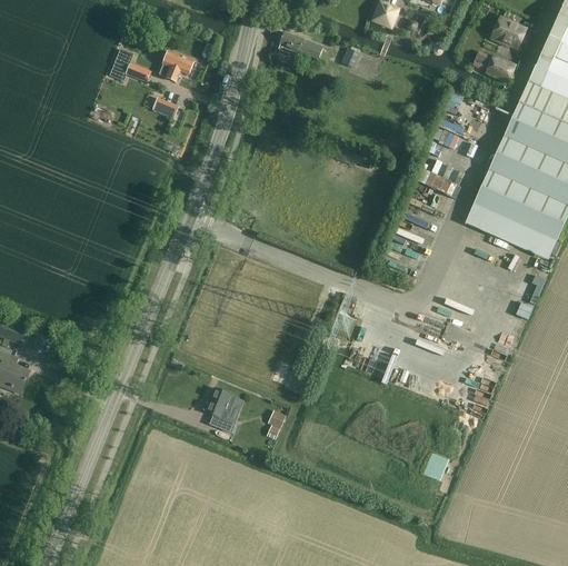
[(379,1),(371,19),(389,26),(397,8),(382,2),(382,0),(378,0),(379,1)]
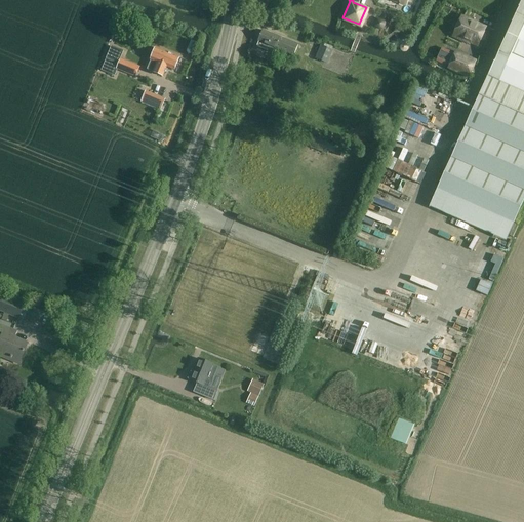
[(521,0),(429,205),(505,239),(523,196),(523,0),(521,0)]
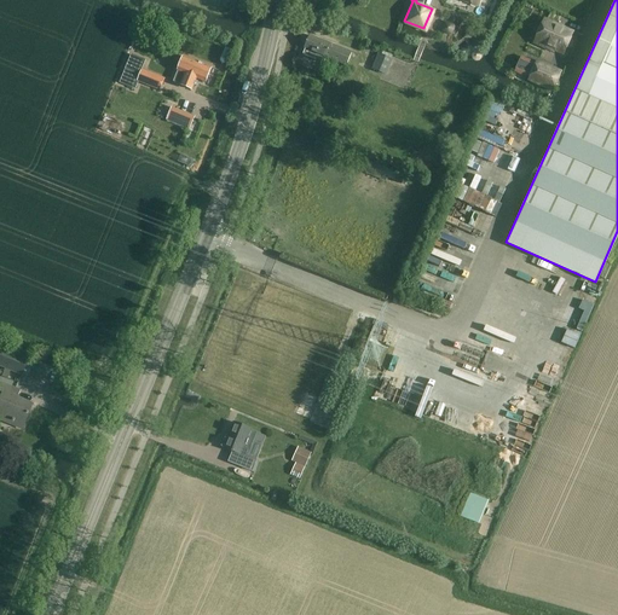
[(561,53),(573,28),(543,15),(531,41),(552,51),(553,50),(561,53)]
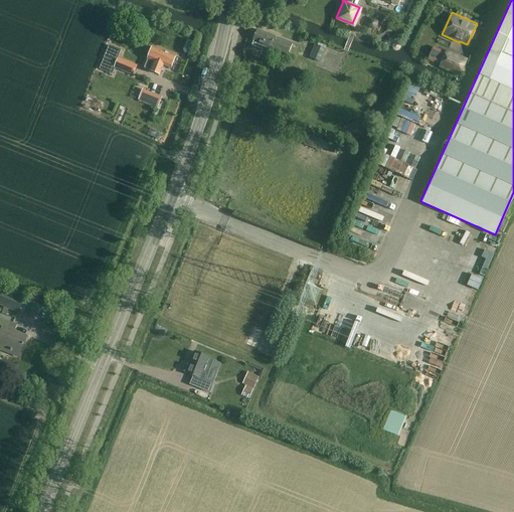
[(287,52),(292,41),(257,27),(251,38),(252,38),(249,43),(268,51),(271,46),(287,52)]
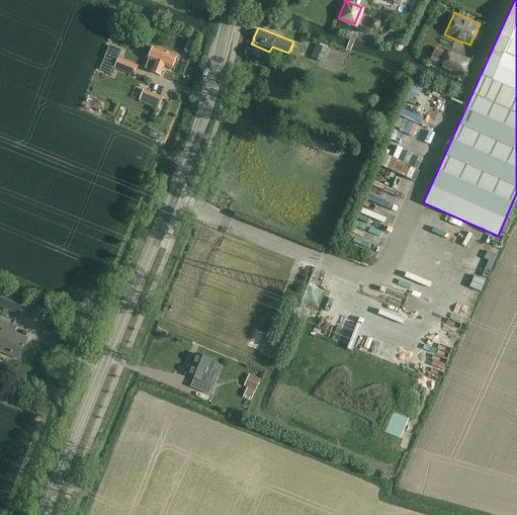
[(396,40),(393,44),(394,47),(396,49),(400,49),(402,46),(402,43),(399,40),(396,40)]
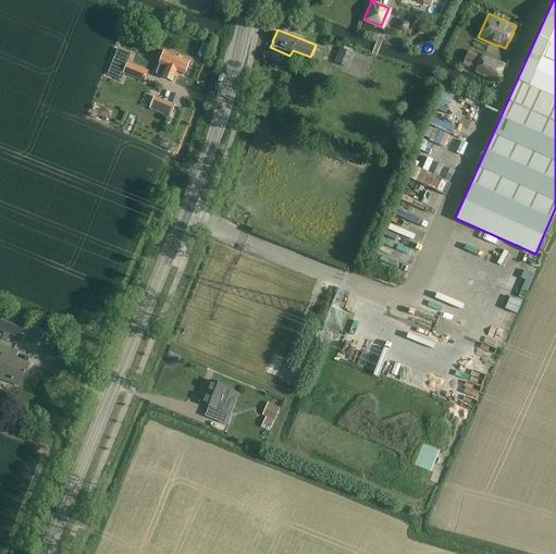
[(340,46),(333,60),(343,64),(349,49),(342,47),(340,46)]
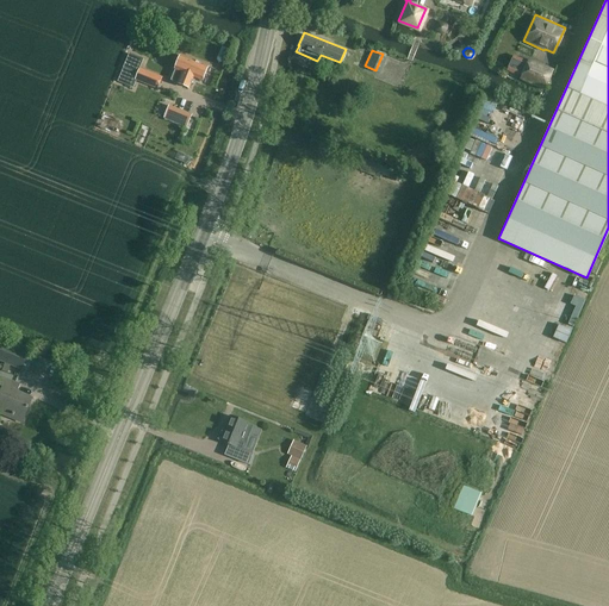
[(178,52),(168,77),(171,79),(176,81),(178,81),(188,85),(190,82),(192,74),(192,73),(193,74),(202,76),(206,64),(206,63),(180,54),(178,52)]
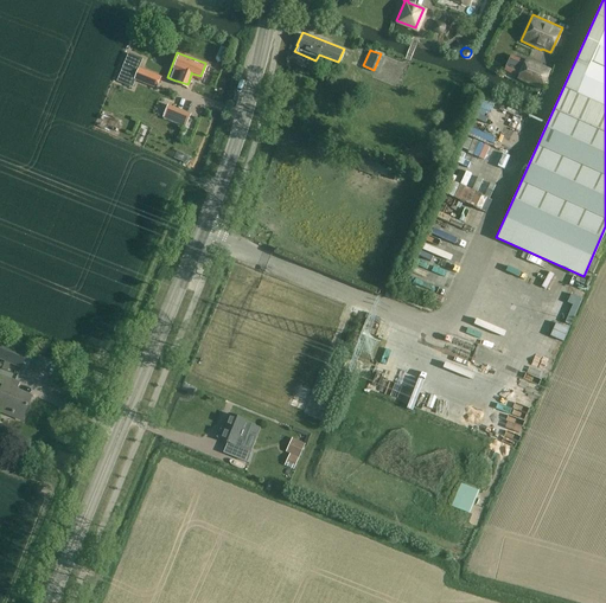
[(514,53),(506,70),(520,76),(523,78),(536,83),(538,84),(541,85),(542,84),(548,69),(527,59),(515,53),(514,53)]
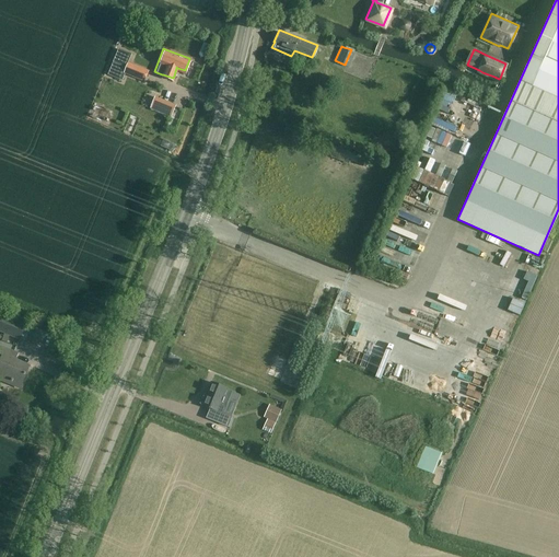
[(114,55),(106,72),(119,77),(123,70),(143,79),(146,73),(148,68),(138,64),(127,59),(114,55)]
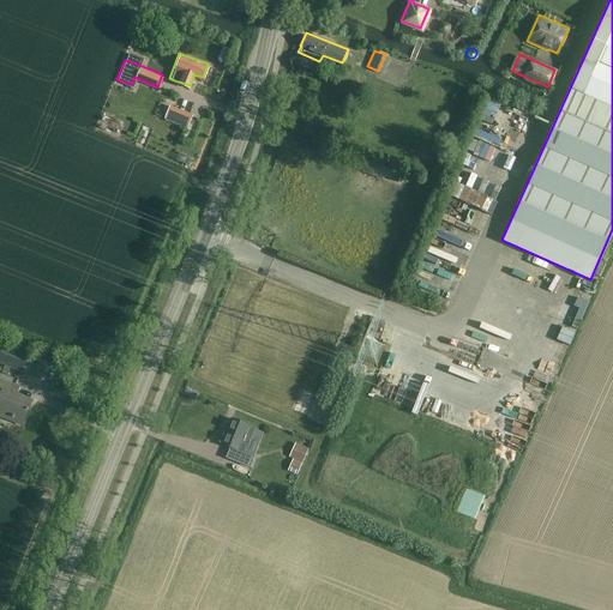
[(185,109),(180,122),(187,125),(192,113),(185,109)]
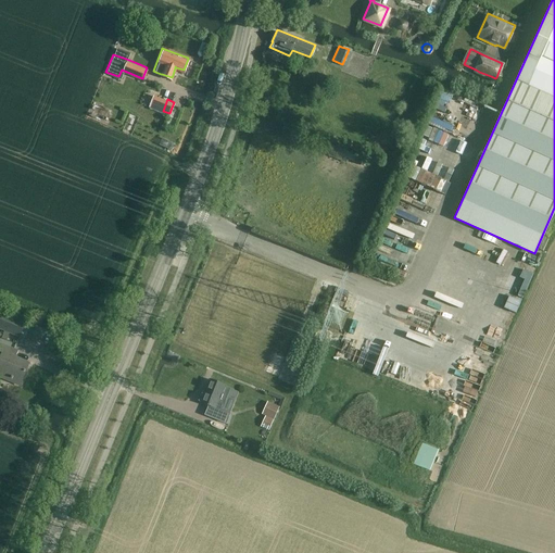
[(524,277),(516,293),(521,296),(532,272),(521,266),(518,275),(524,277)]
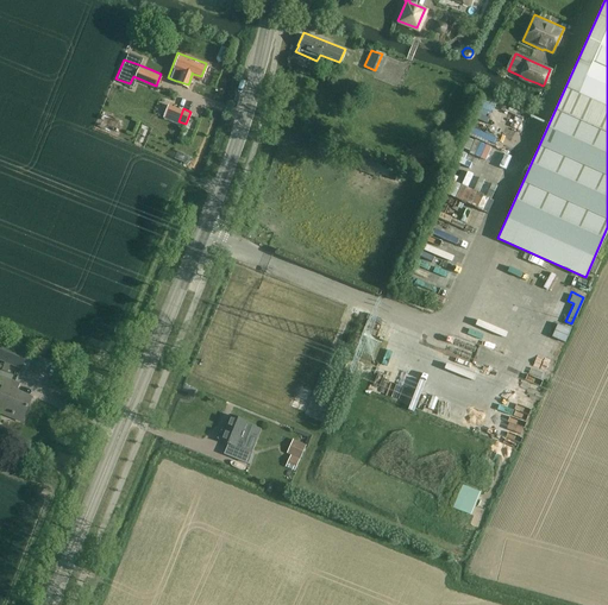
[(0,358),(20,367),(27,351),(0,339),(0,358)]
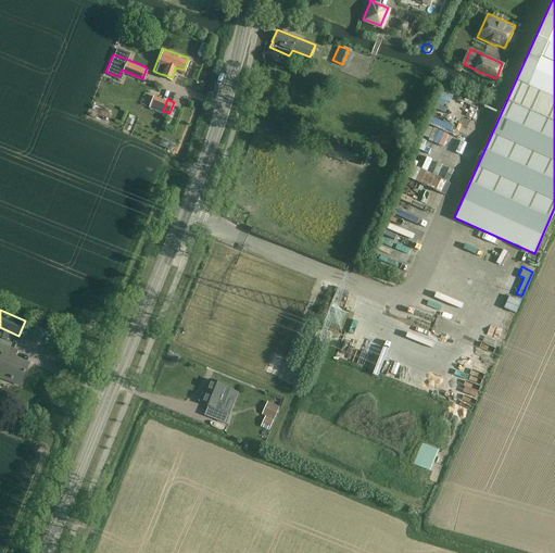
[(218,315),(216,322),(228,327),(231,319),(218,315)]
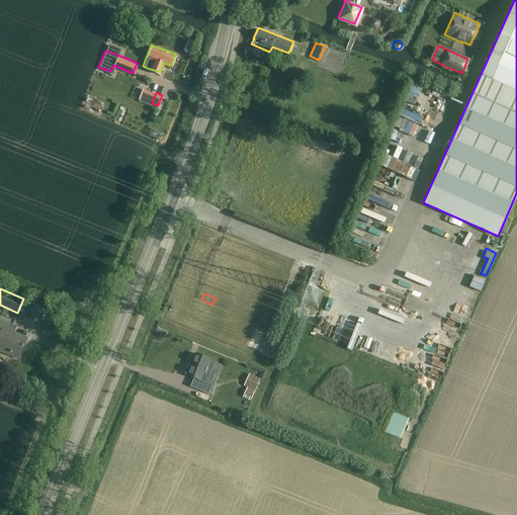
[(0,349),(18,356),(25,336),(13,331),(16,324),(0,318),(0,349)]
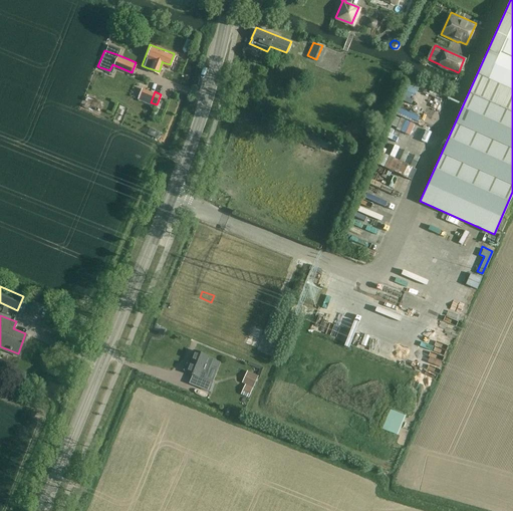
[(262,327),(254,324),(249,335),(245,333),(242,340),(257,346),(260,339),(257,338),(262,327)]
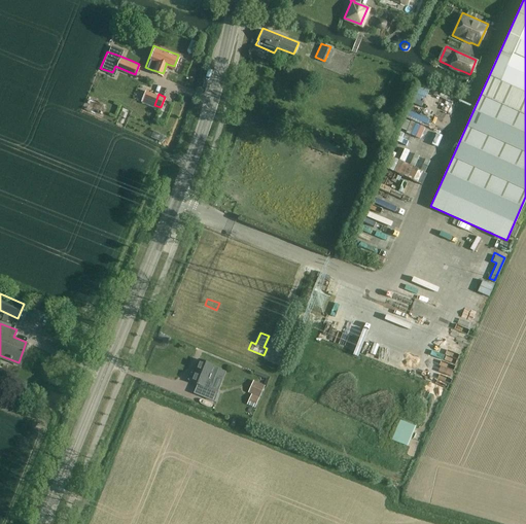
[(190,371),(187,377),(189,378),(188,379),(197,382),(193,391),(213,399),(214,396),(217,390),(225,370),(212,363),(198,357),(191,372),(190,371)]
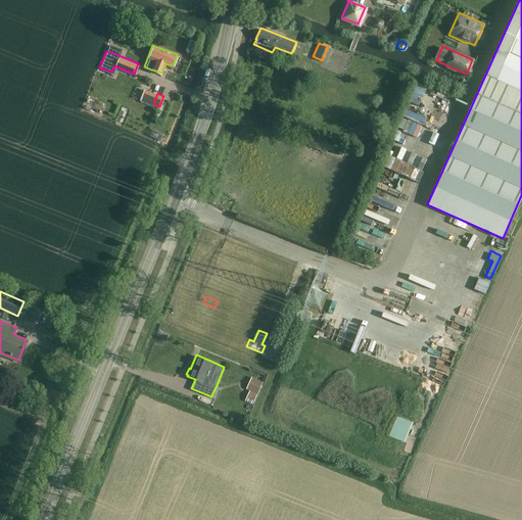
[(256,392),(262,380),(250,375),(245,387),(248,389),(256,392)]
